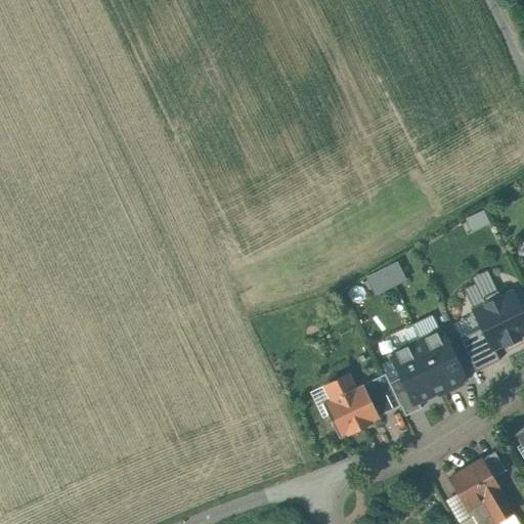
[(473,310),(491,348),(523,332),(523,317),(512,292),(473,310)]
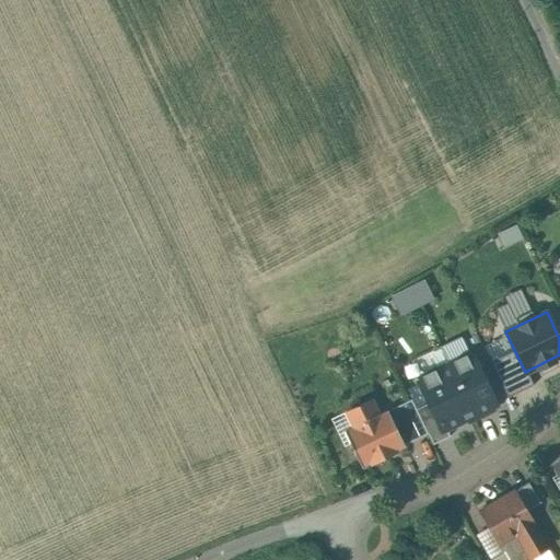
[(417,378),(443,432),(498,406),(471,352),(417,378)]
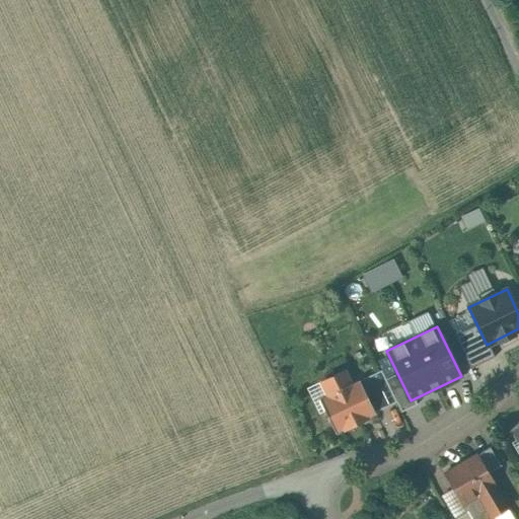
[(376,413),(360,380),(352,384),(345,369),(319,382),(326,396),(319,400),(336,433),(343,429),(344,431),(369,419),(368,417),(376,413)]
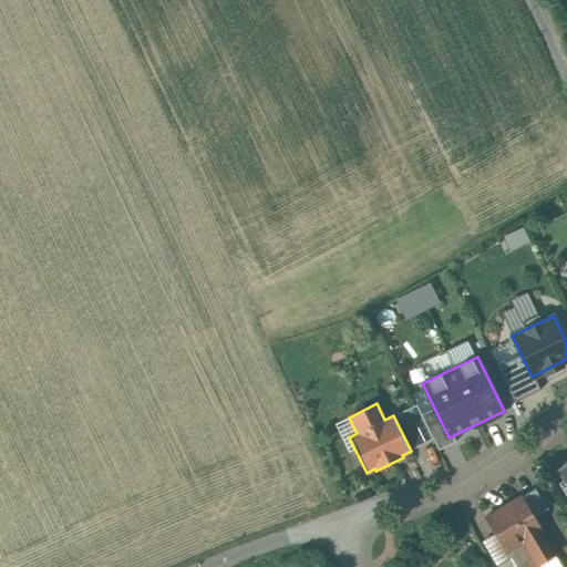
[(416,404),(393,415),(411,451),(434,439),(416,404)]
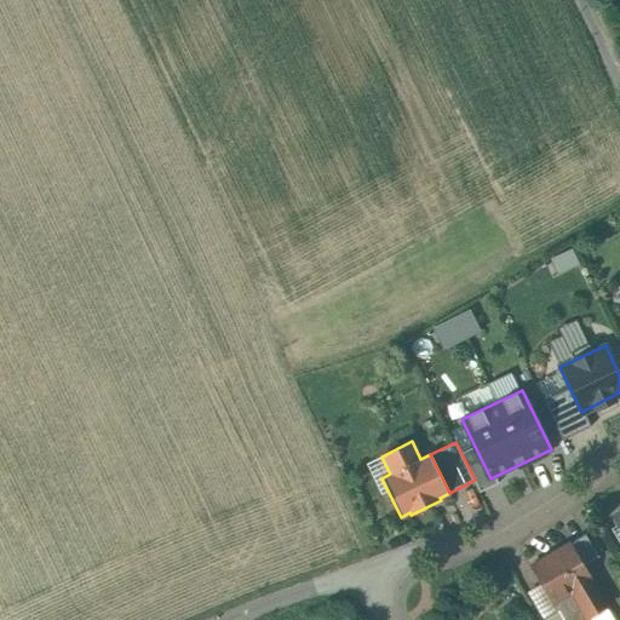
[(598,555),(585,533),(569,541),(583,564),(598,555)]
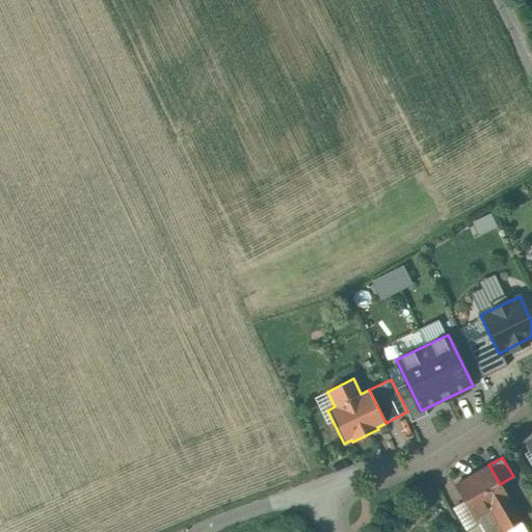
[(488,464),(454,485),(473,516),(506,497),(507,496),(500,484),(488,464)]
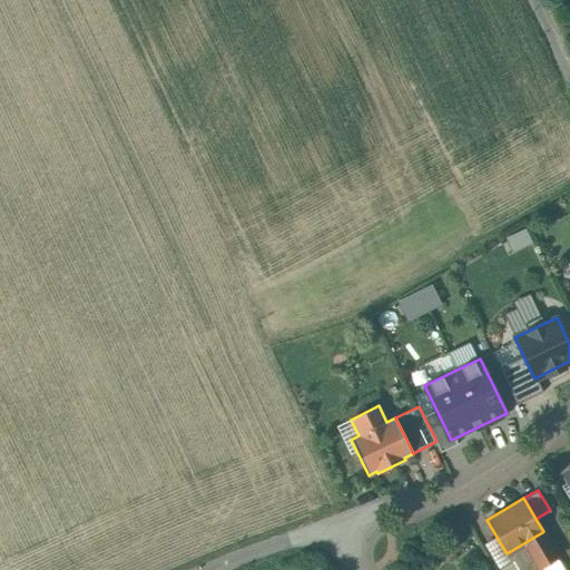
[(542,532),(507,553),(511,561),(513,560),(519,569),(541,569),(540,568),(557,558),(542,532)]
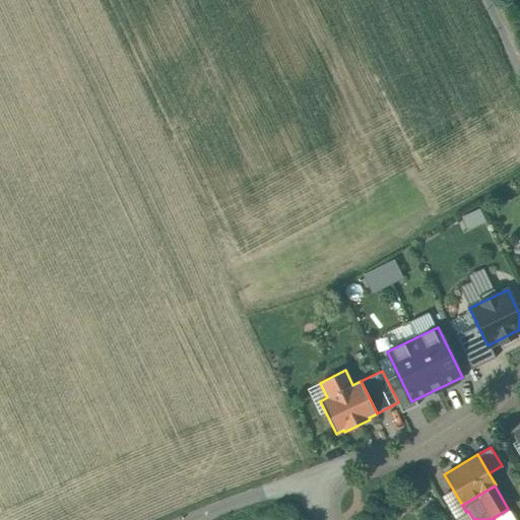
[(466,512),(454,519),(473,519),(468,511),(466,512)]
